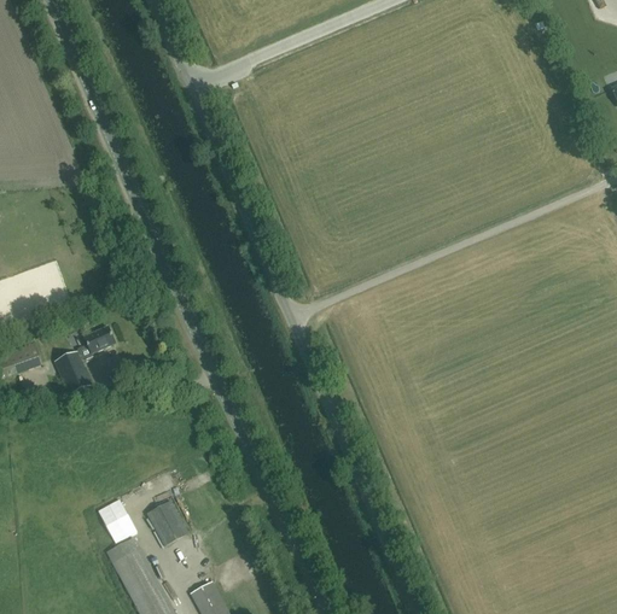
[(606,95),(616,91),(616,80),(603,86),(606,95)]
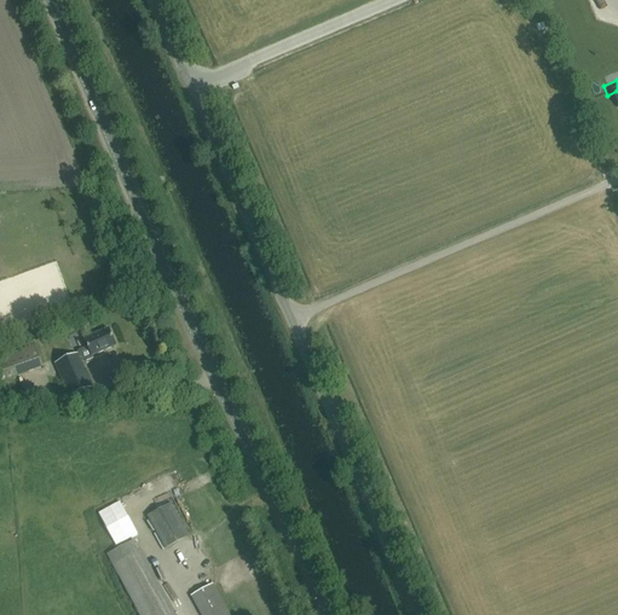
[(115,342),(108,326),(84,336),(86,343),(76,348),(78,350),(55,360),(69,394),(93,384),(82,360),(92,355),(91,353),(115,342)]
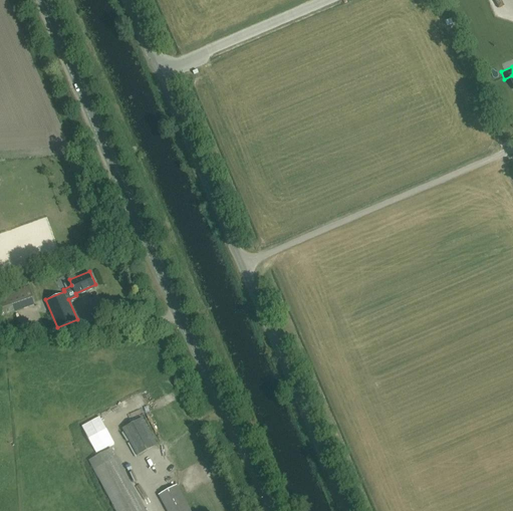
[(38,306),(33,294),(7,306),(11,314),(21,310),(23,313),(38,306)]
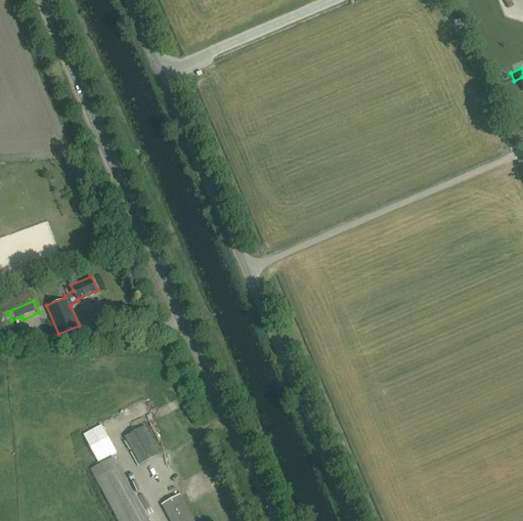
[(125,435),(139,463),(160,452),(145,425),(125,435)]
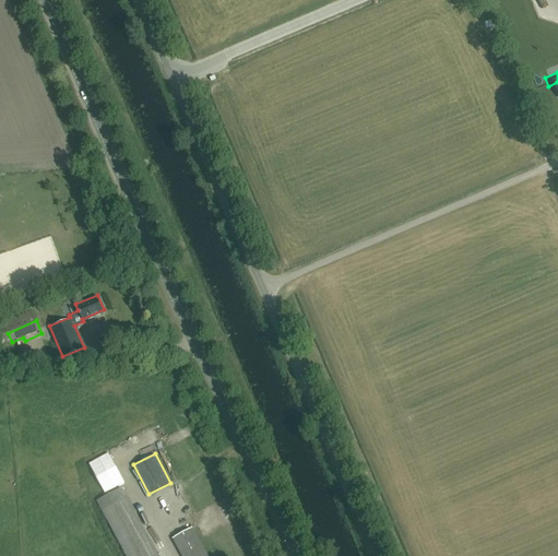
[(158,555),(121,486),(97,499),(127,555),(158,555)]
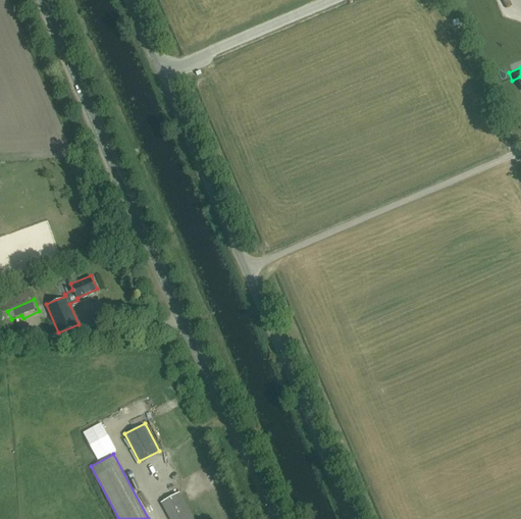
[(193,518),(178,490),(160,500),(170,518),(193,518)]
